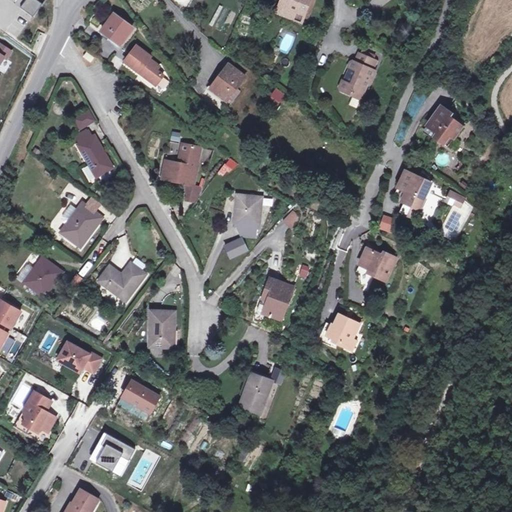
[(24,0),(20,7),(33,16),(44,0),(24,0)]
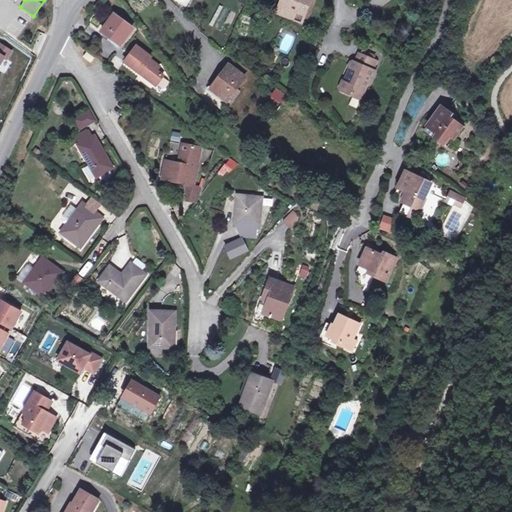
[(304,16),(310,0),(283,0),(280,9),(303,18),(304,16)]
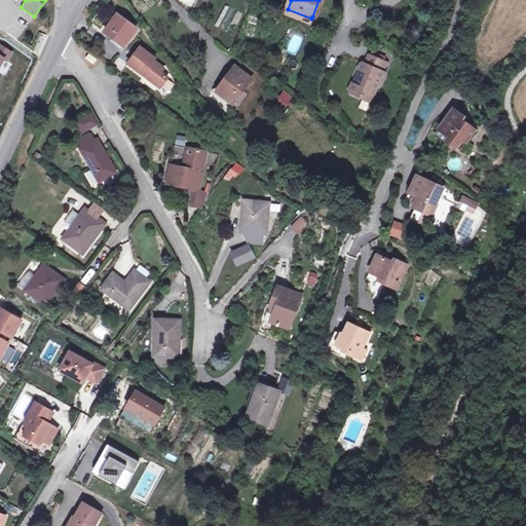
[(318,0),(312,16),(316,19),(324,0),(318,0)]
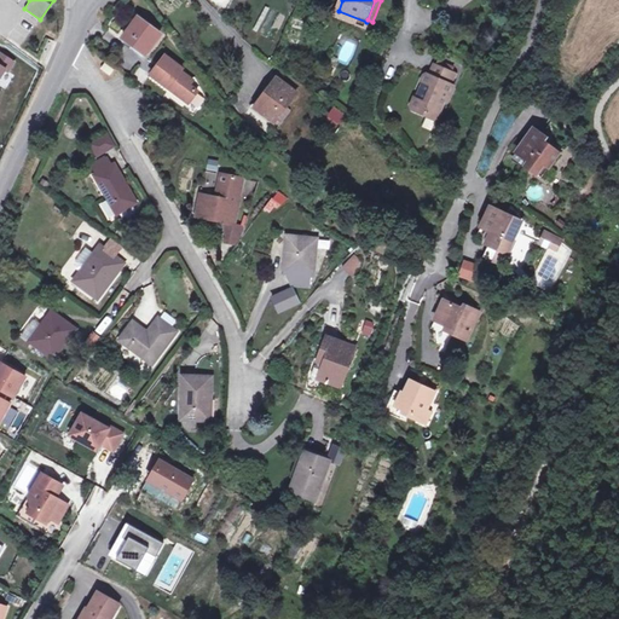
[(366,22),(339,11),(336,17),(364,28),(366,22)]
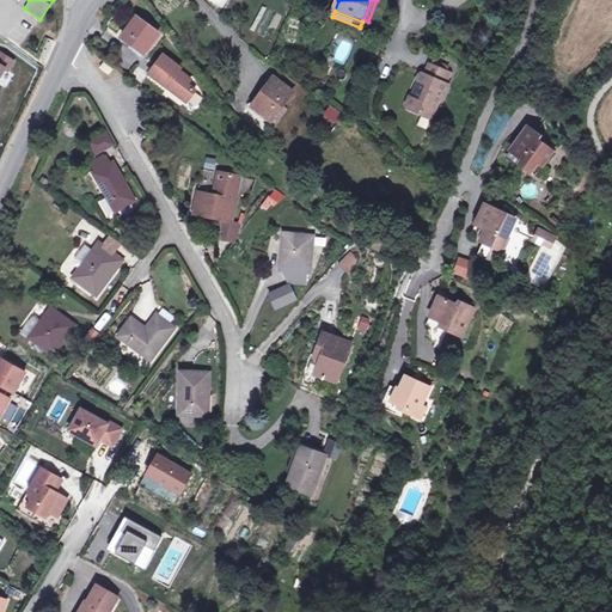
[(136,17),(122,38),(144,54),(158,34),(136,17)]
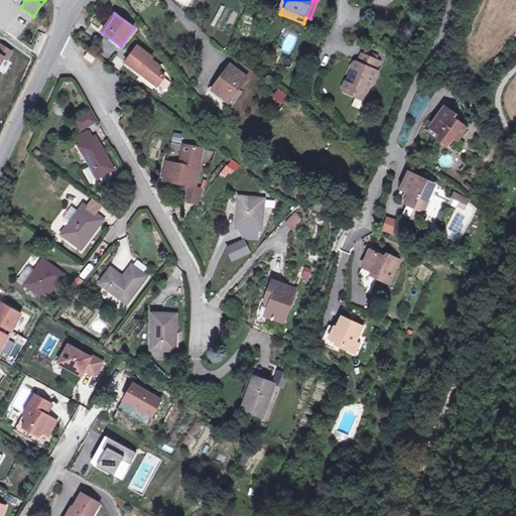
[(0,65),(5,56),(7,58),(11,51),(0,43),(0,65)]
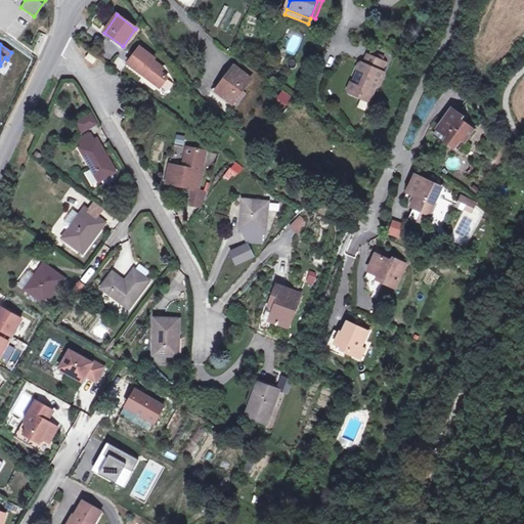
[(140,47),(128,63),(161,87),(168,77),(161,72),(164,68),(154,59),(156,57),(140,47)]
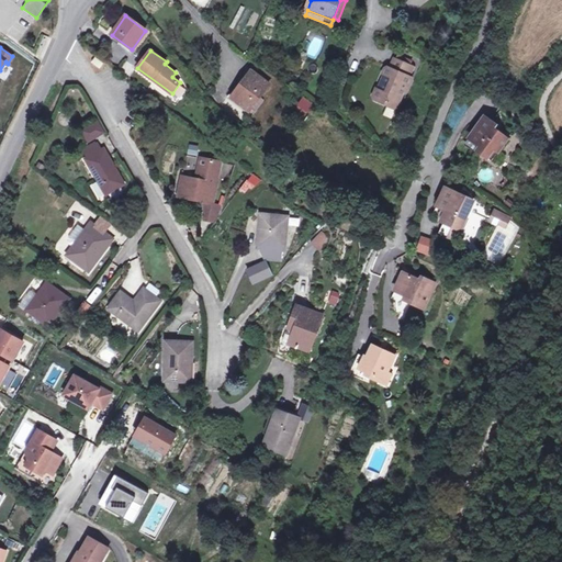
[(300,54),(295,63),(303,66),(306,57),(300,54)]
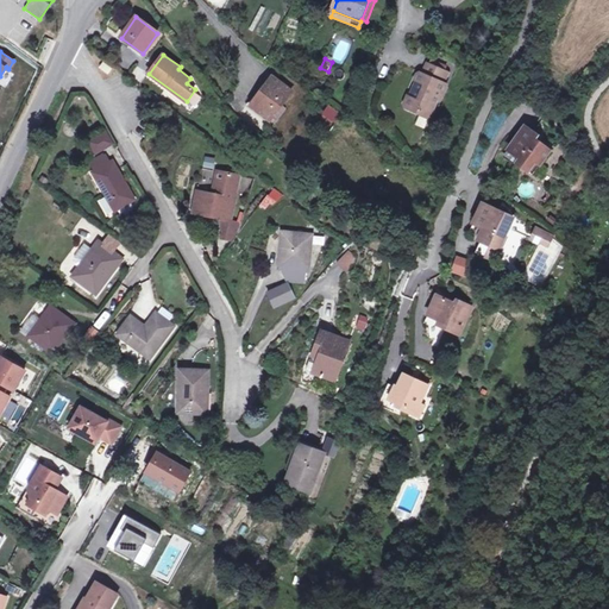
[(104,61),(99,67),(108,74),(113,68),(104,61)]
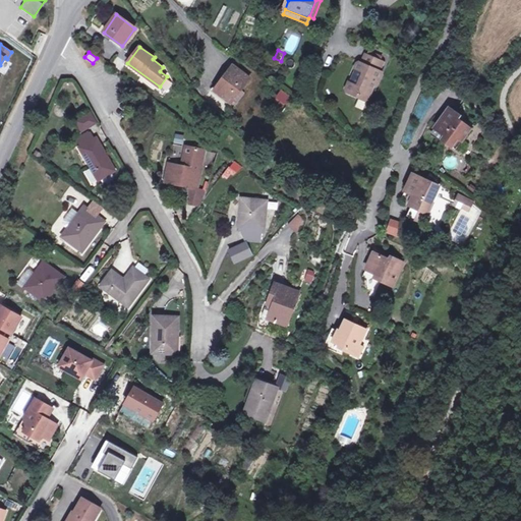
[(347,90),(348,93),(358,97),(361,96),(369,99),(385,61),(365,53),(361,63),(357,64),(355,70),(358,71),(356,76),(353,75),(347,90)]
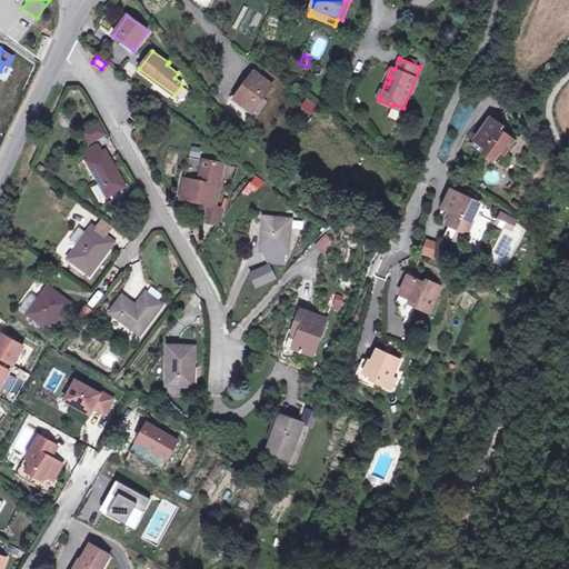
[(246,89),(236,100),(252,112),(272,86),(253,71),(242,87),(246,89)]
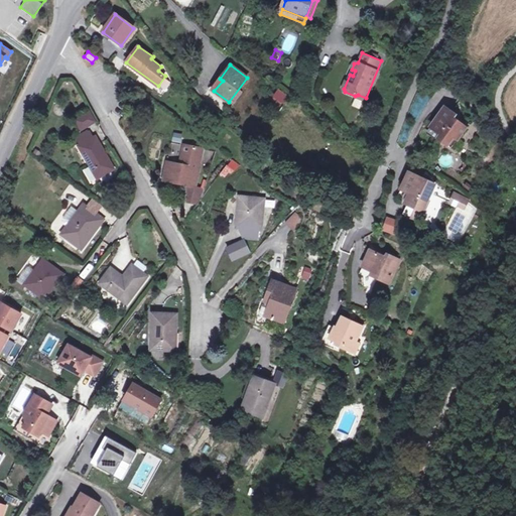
[(283,106),(290,97),(278,89),(272,97),(283,106)]
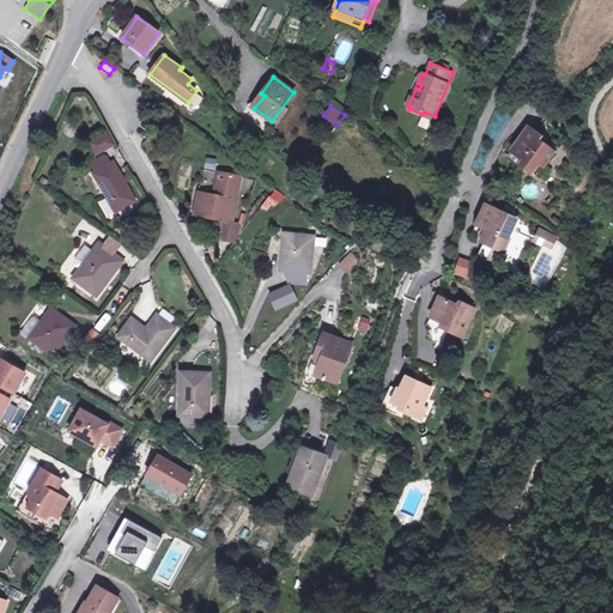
[(540,137),(528,127),(521,138),(523,140),(515,153),(523,159),(521,164),(532,173),(538,162),(544,165),(553,151),(538,140),(540,137)]
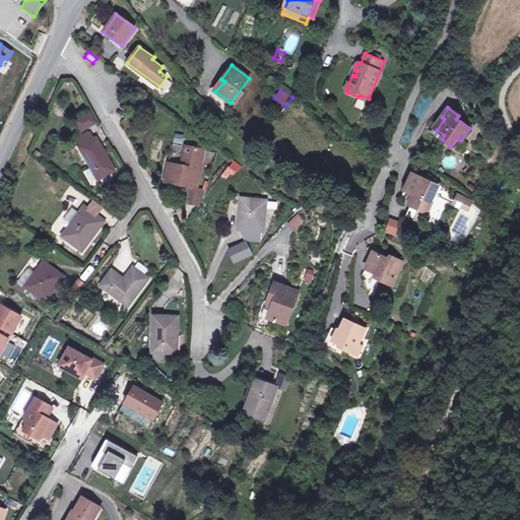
[(91,111),(74,121),(81,133),(99,123),(91,111)]
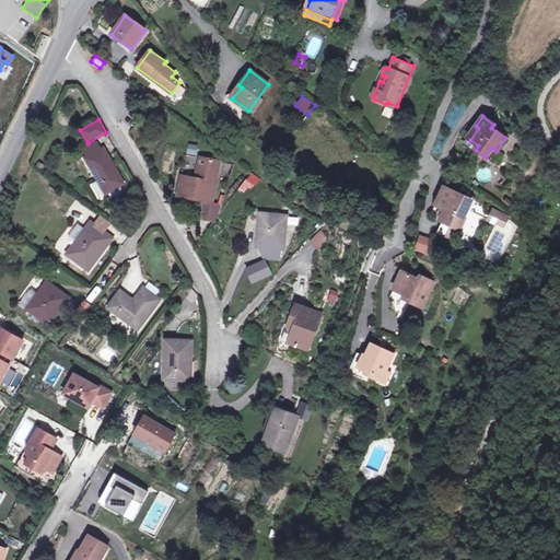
[(478,146),(470,140),(467,144),(476,150),(478,146)]
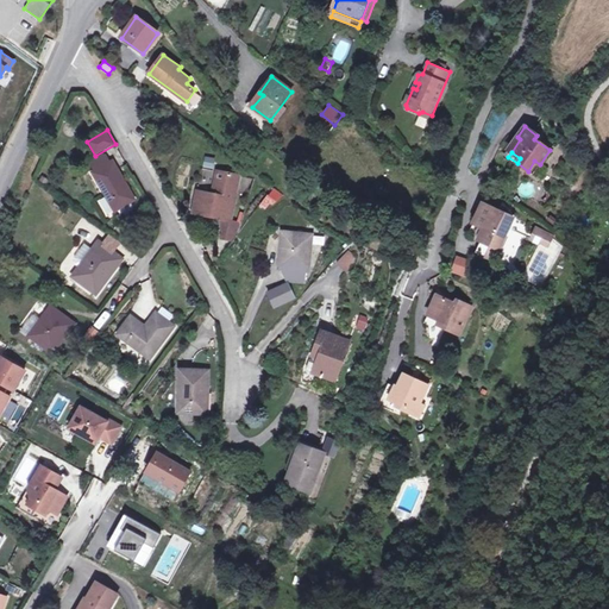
[(93,173),(115,211),(135,200),(112,162),(111,163),(106,155),(89,164),(94,173),(93,173)]
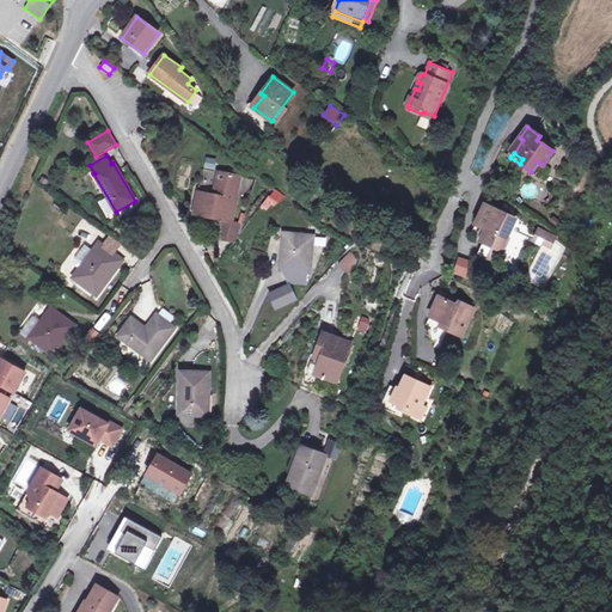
[(214,170),(216,159),(206,158),(204,169),(214,170)]
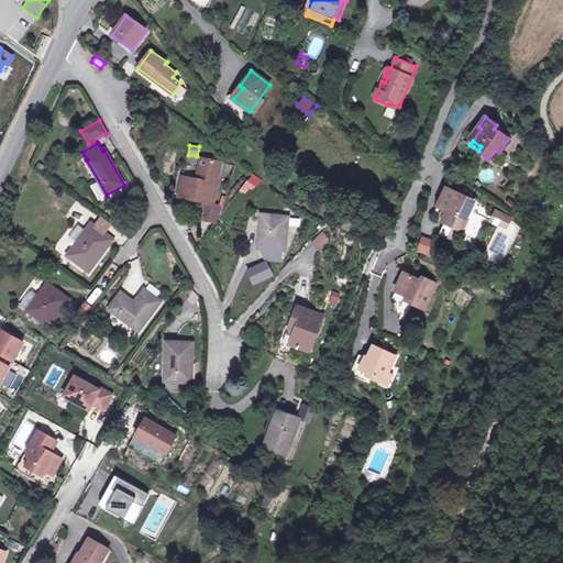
[(494,148),(488,158),(493,161),(499,152),(494,148)]
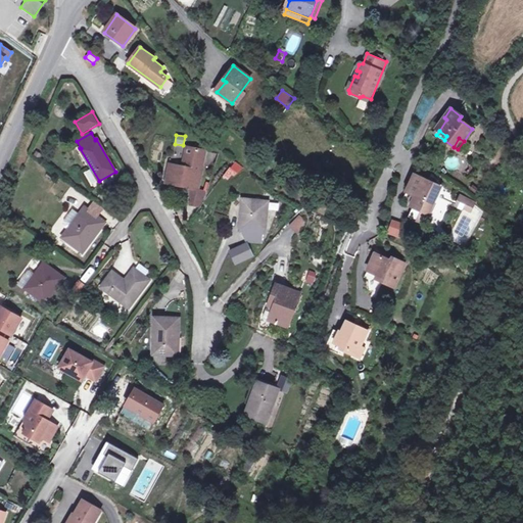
[(170,164),(165,183),(189,188),(197,189),(205,150),(187,147),(183,167),(170,164)]
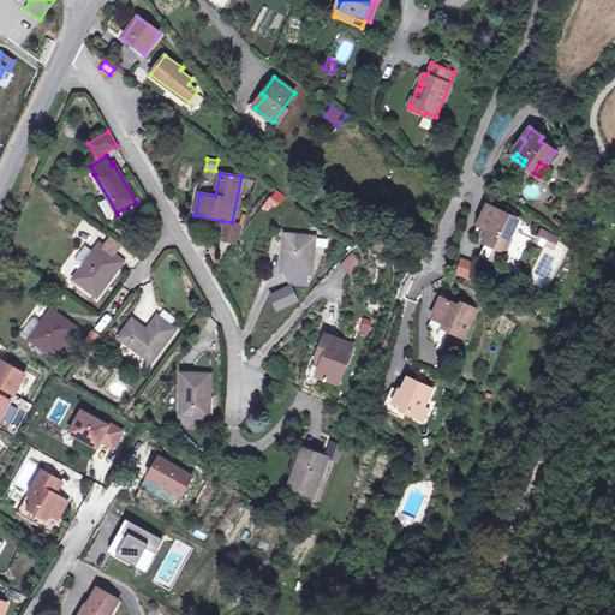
[(43,177),(40,183),(47,187),(51,181),(43,177)]
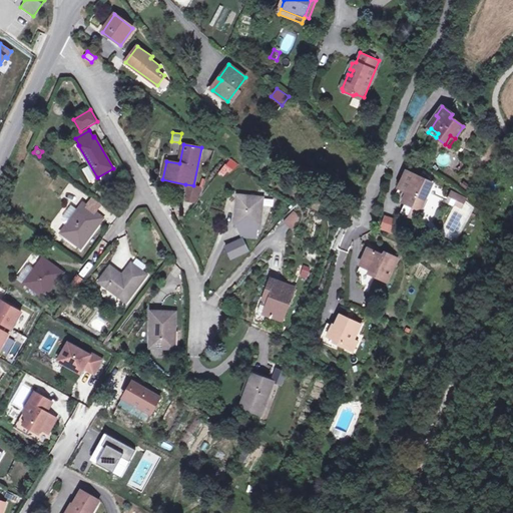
[(229,157),(218,173),(226,179),(238,163),(229,157)]
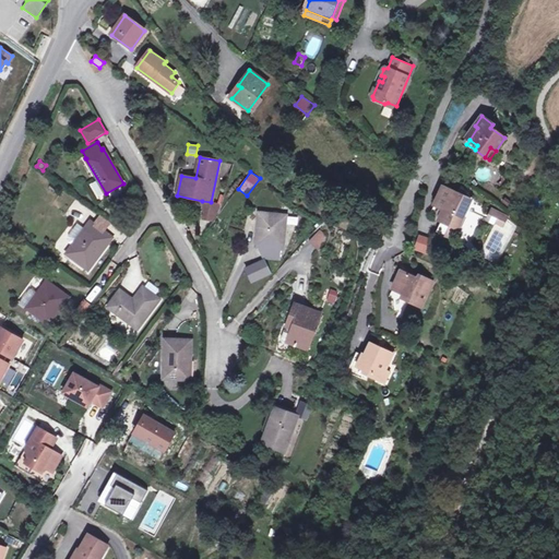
[(458,229),(471,200),(443,187),(435,204),(447,210),(442,219),(450,223),(449,225),(450,226),(456,229),(458,229)]
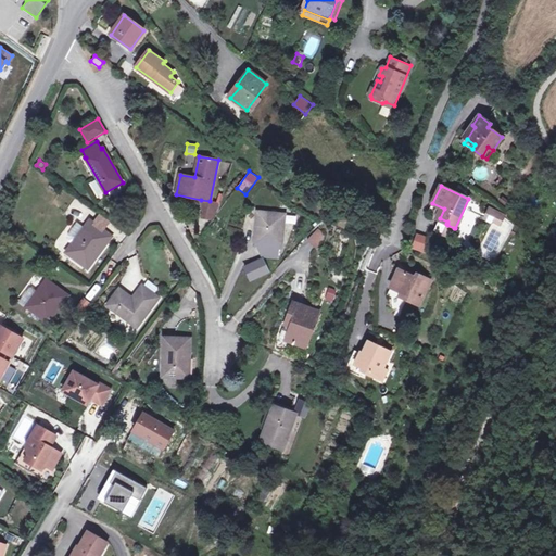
[(201,200),(200,219),(212,222),(225,204),(210,201),(201,200)]
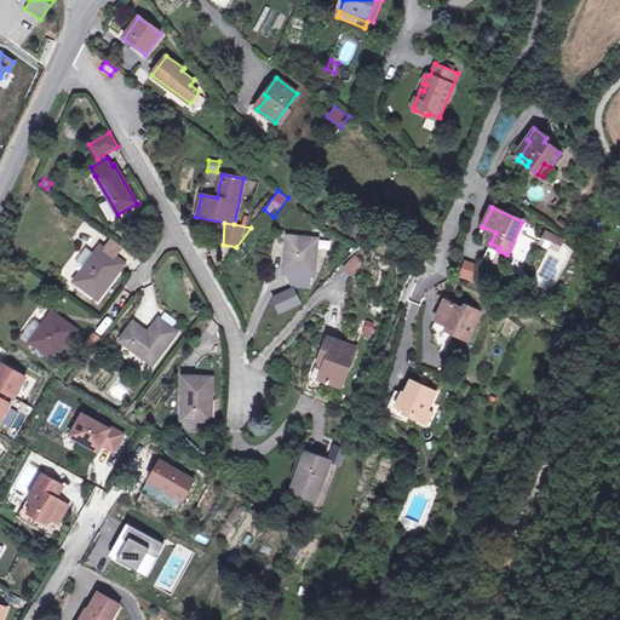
[(546,233),(544,239),(554,244),(560,247),(562,242),(560,240),(546,233)]
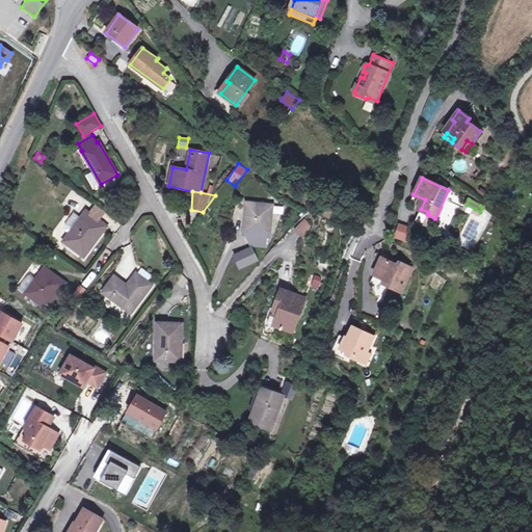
[(450,225),(458,205),(447,201),(437,221),(450,225)]
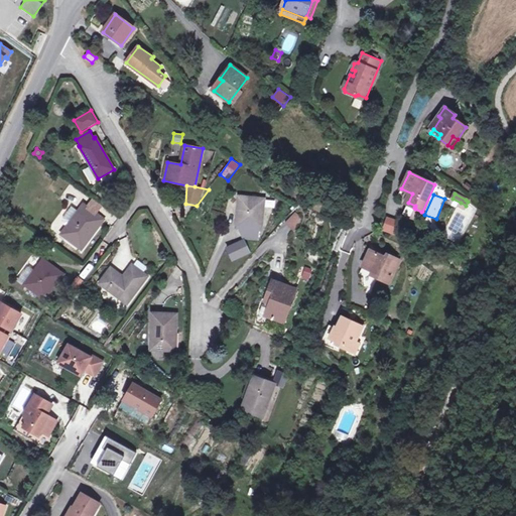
[(240,197),(237,228),(245,229),(259,230),(261,230),(264,200),(240,197)]
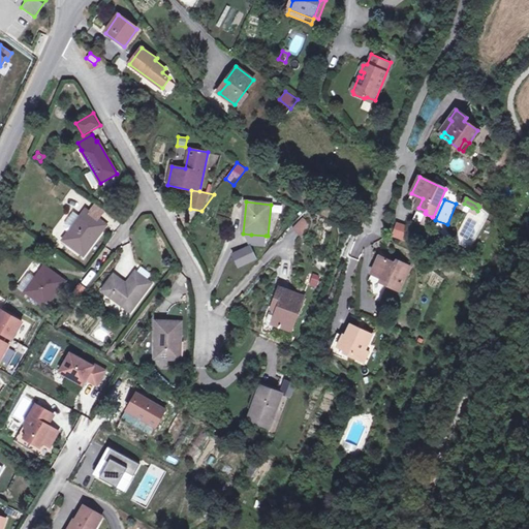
[(94,204),(88,212),(99,220),(105,212),(94,204)]
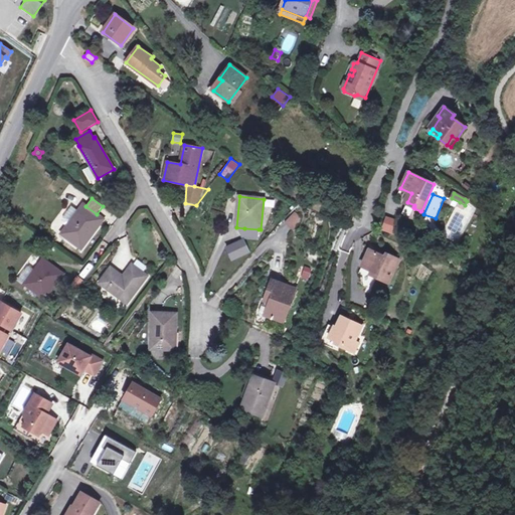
[(452,198),(450,202),(457,206),(460,202),(452,198)]
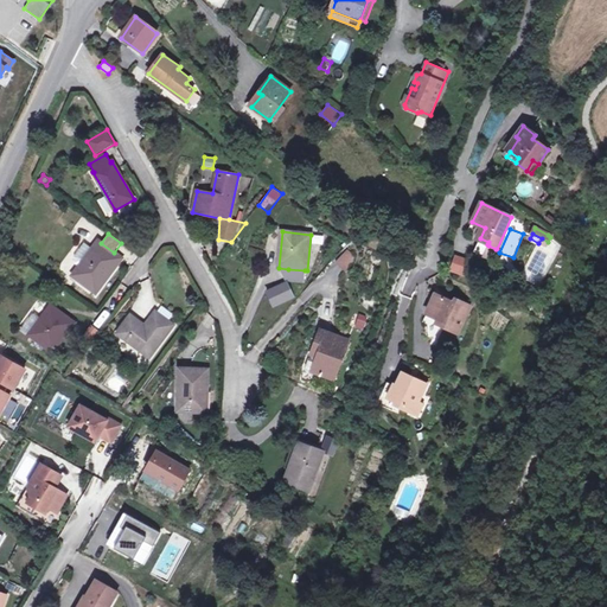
[(80,266),(72,276),(96,293),(121,259),(114,253),(101,243),(98,241),(93,249),(80,266)]
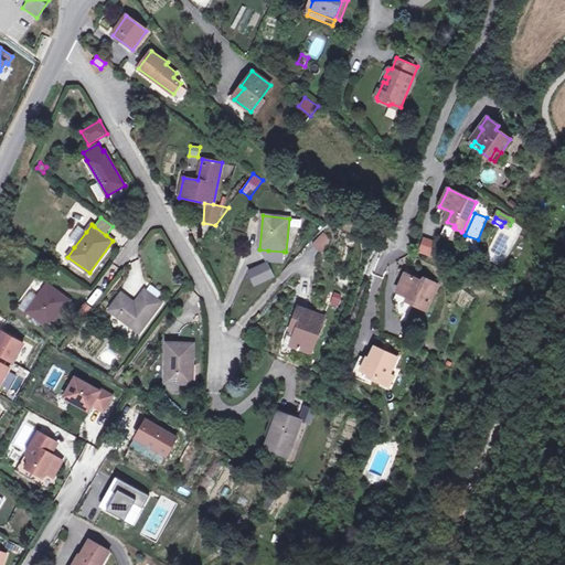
[(70,245),(74,247),(86,232),(80,226),(70,240),(70,245)]
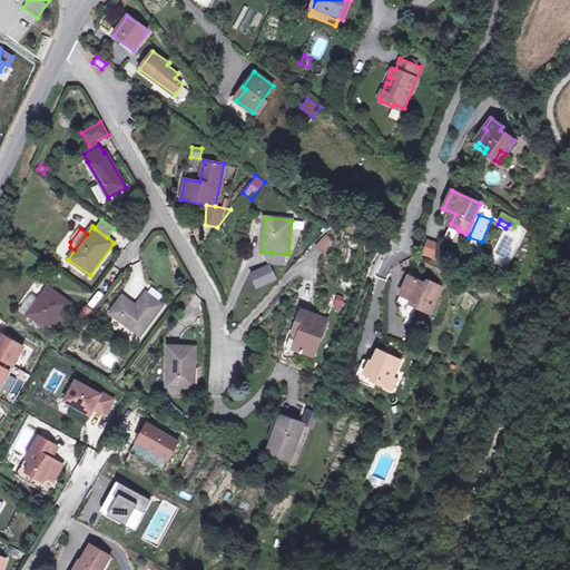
[(459,231),(454,241),(461,244),(465,234),(459,231)]
